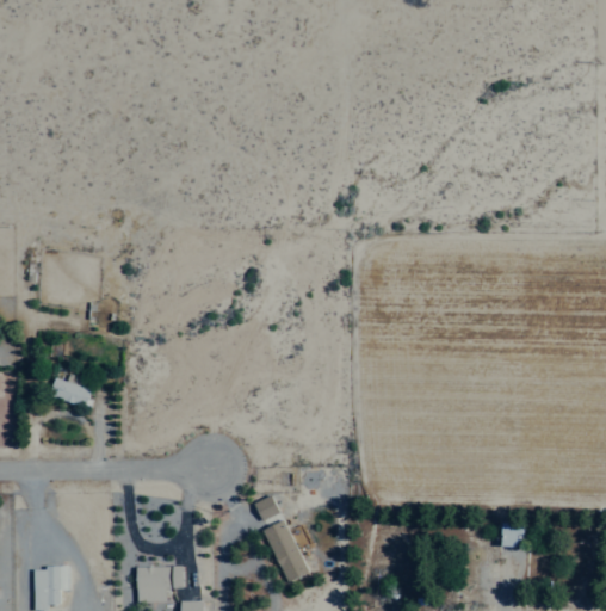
[(85,387),(87,378),(69,374),(68,381),(56,377),(51,396),(87,406),(92,388),(85,387)]
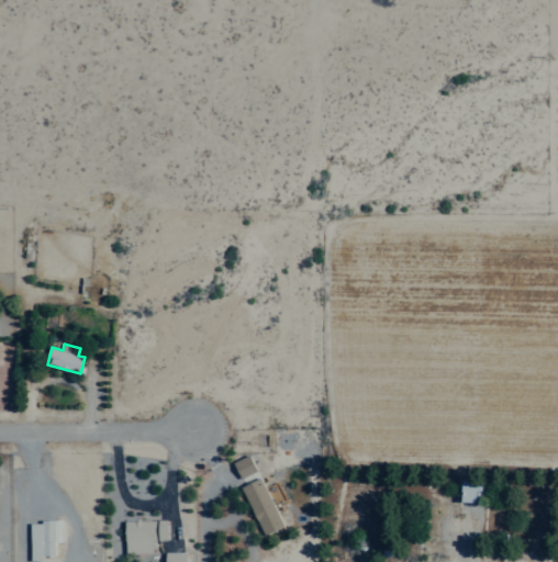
[(258,472),(250,454),(234,462),(243,480),(258,472)]
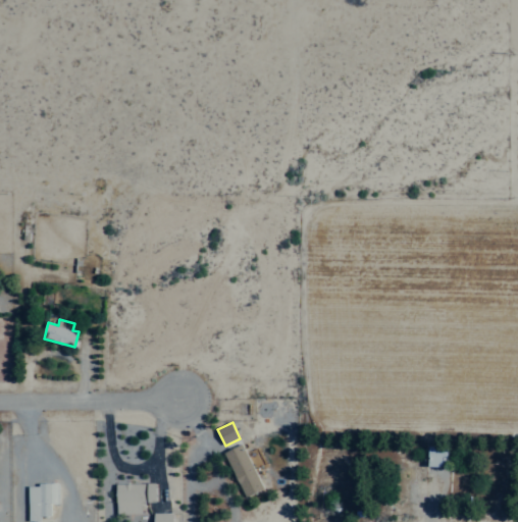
[(265,489),(243,444),(225,453),(247,498),(265,489)]
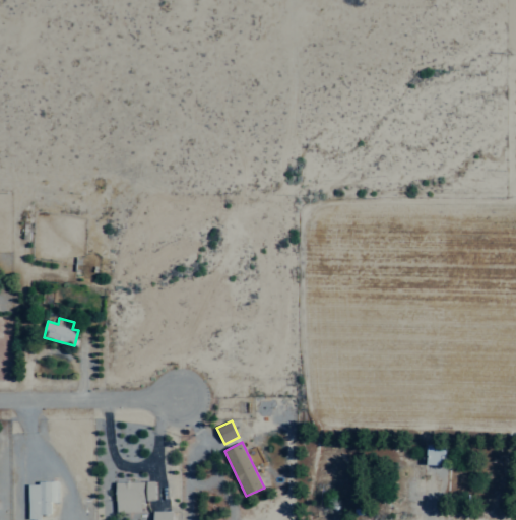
[(428,465),(445,465),(445,446),(428,445),(428,465)]
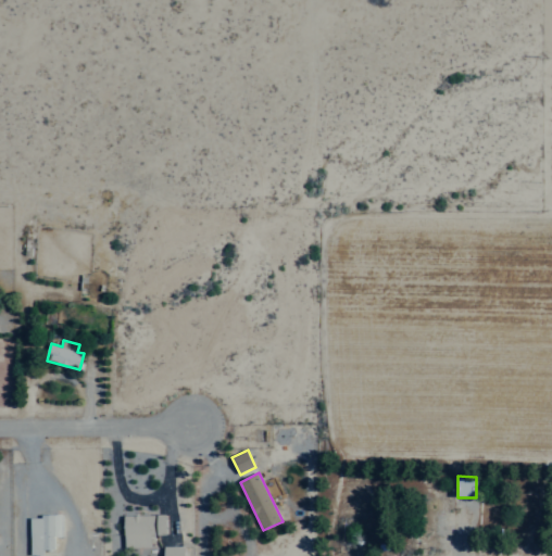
[(167,534),(166,515),(125,516),(126,547),(152,546),(152,535),(167,534)]
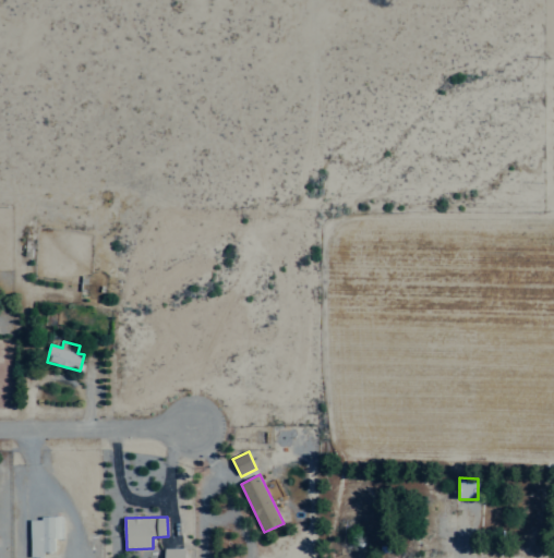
[(62,518),(31,519),(32,557),(43,557),(43,552),(56,552),(56,540),(63,538),(62,518)]
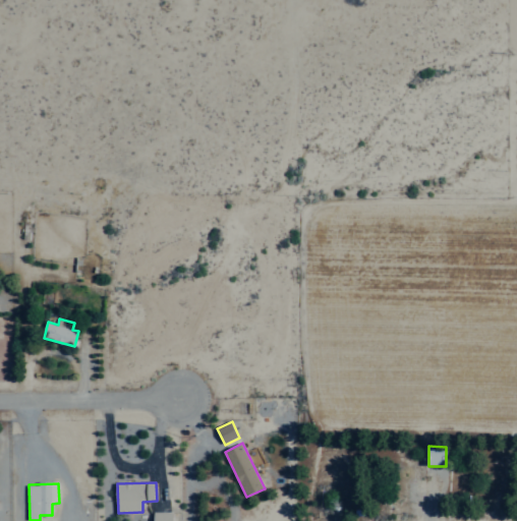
[(173,520),(174,511),(155,512),(154,520),(173,520)]
